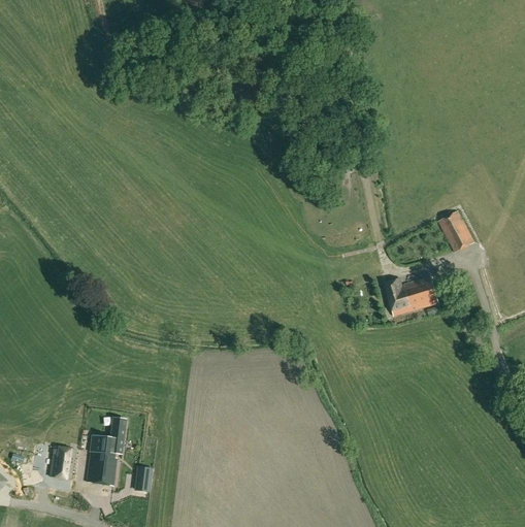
[(452,252),(472,241),(455,210),(434,221),(452,252)]
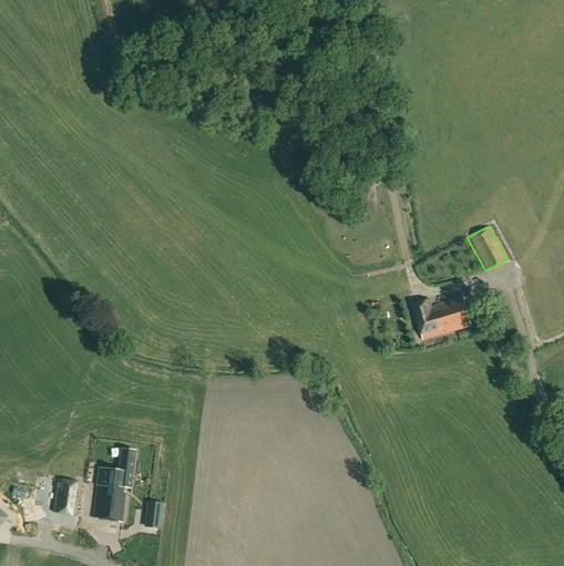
[(420,338),(467,325),(459,297),(429,306),(427,298),(410,304),(420,338)]
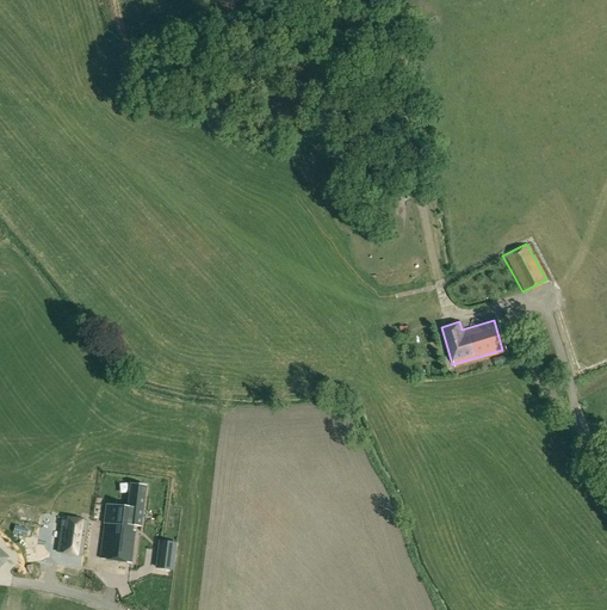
[(100,521),(101,521),(97,558),(128,561),(132,525),(136,525),(142,486),(127,484),(123,506),(103,503),(100,521)]
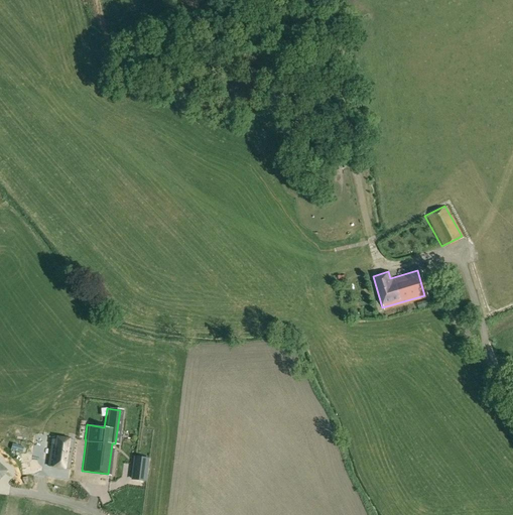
[(67,469),(72,438),(48,435),(44,465),(67,469)]
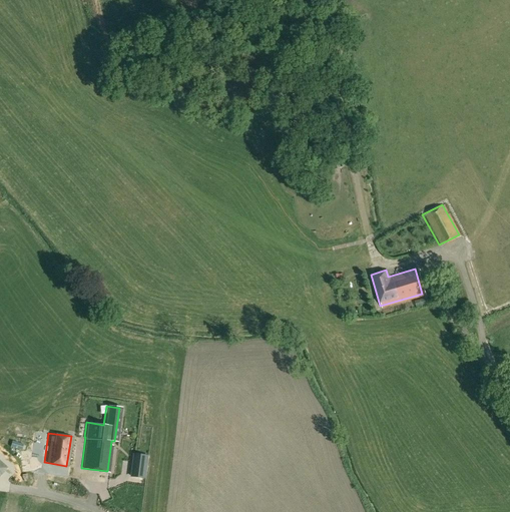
[(7,446),(19,449),(20,444),(9,440),(7,446)]
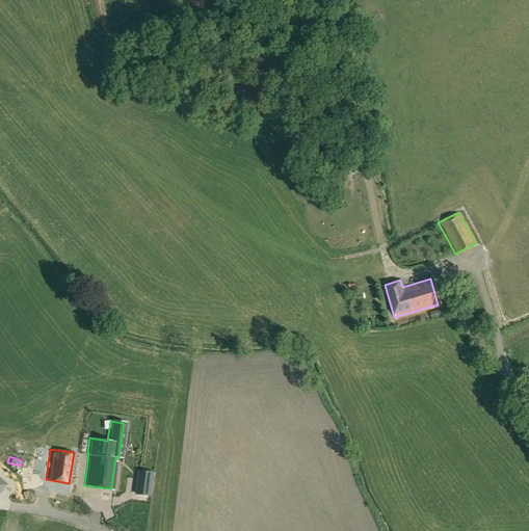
[(135,479),(150,480),(151,472),(136,471),(135,479)]
